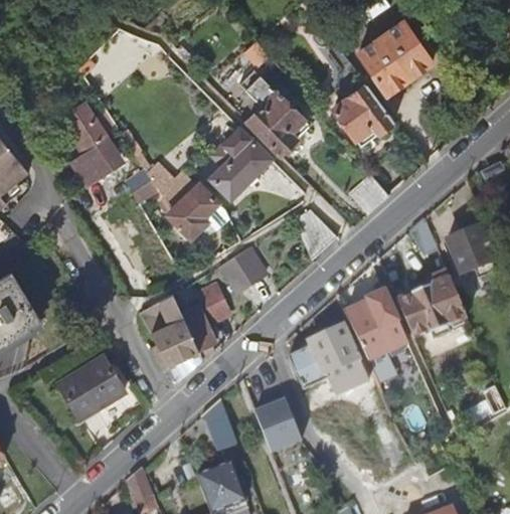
[(380,36),(408,76),(431,61),(403,20),(380,36)]
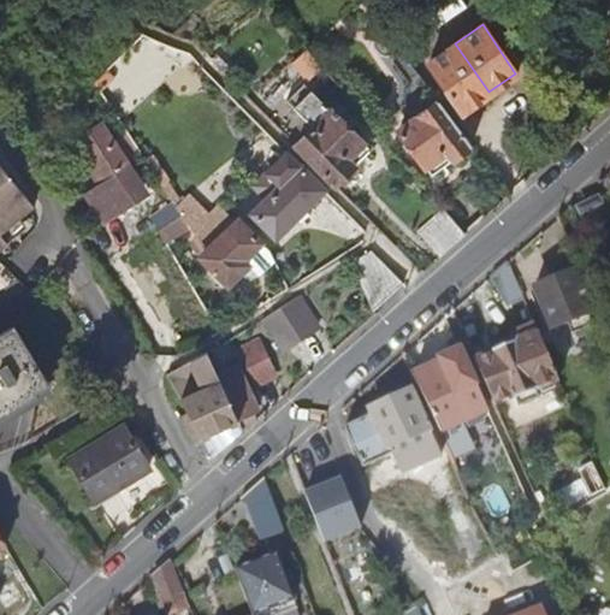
[(392,39),(402,52),(408,47),(400,35),(392,39)]
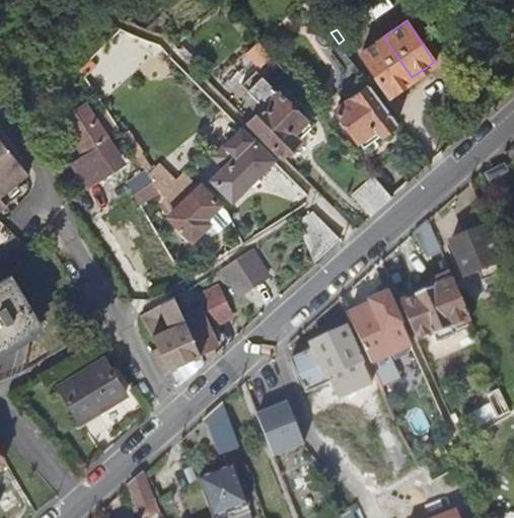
[(412,77),(383,37),(360,52),(388,93),(412,77)]
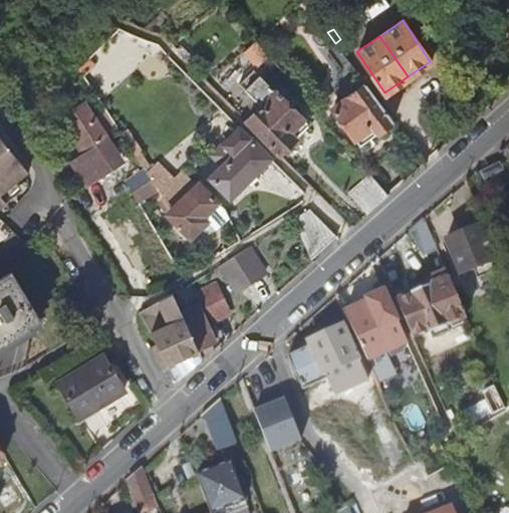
[(261,46),(254,38),(246,44),(254,53),(261,46)]
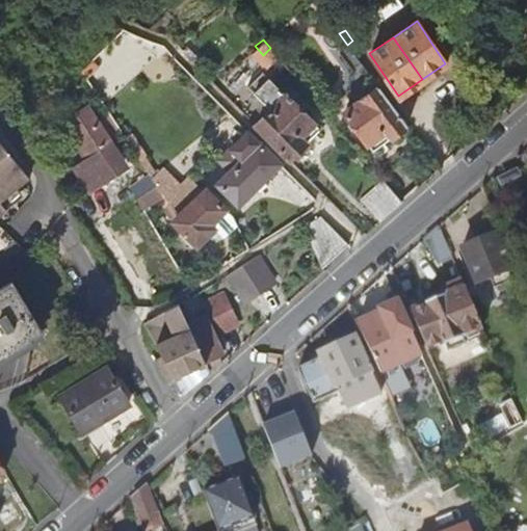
[(369,74),(350,49),(341,56),(360,81),(369,74)]
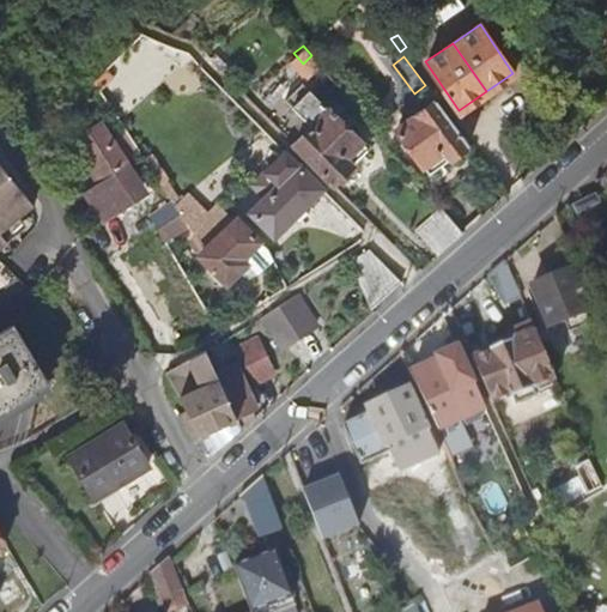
[(289,146),(328,187),(364,153),(298,85),(281,102),(307,129),(289,146)]
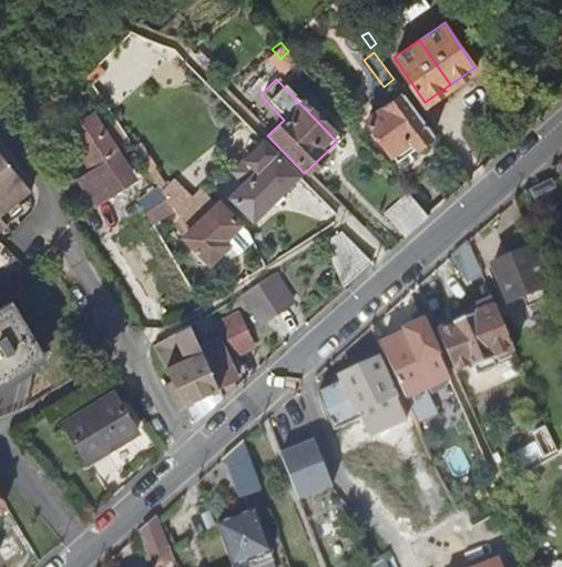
[(435,134),(404,92),(366,120),(397,161),(435,134)]
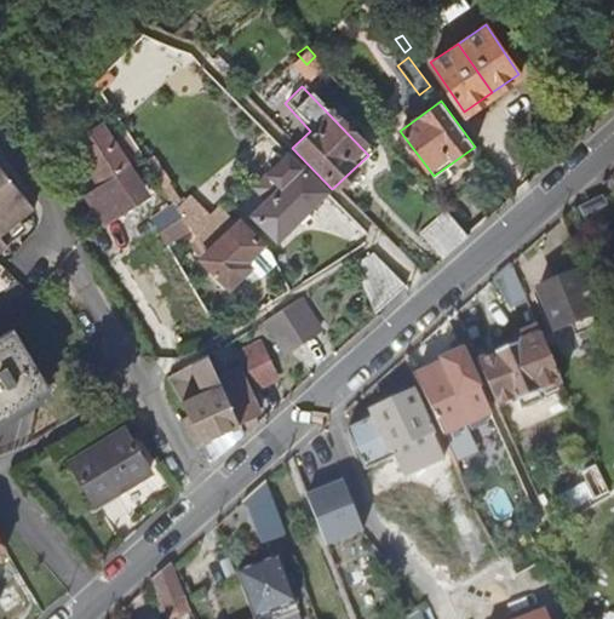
[(115,198),(122,210),(136,200),(132,194),(143,187),(98,124),(73,142),(101,182),(84,194),(96,213),(115,198)]
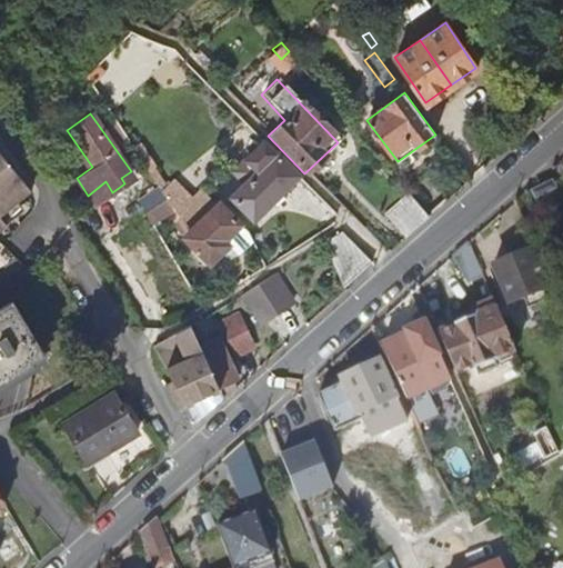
[(294,179),(261,145),(241,163),(253,178),(230,200),(250,219),(294,179)]
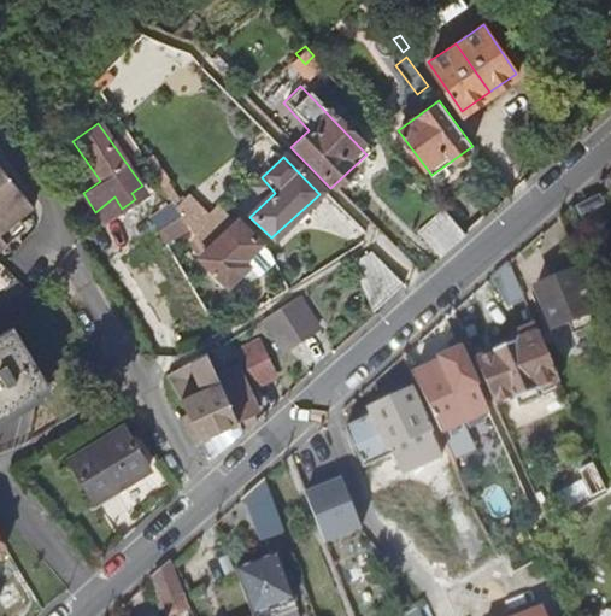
[(0,246),(24,228),(16,218),(30,206),(0,169),(0,246)]
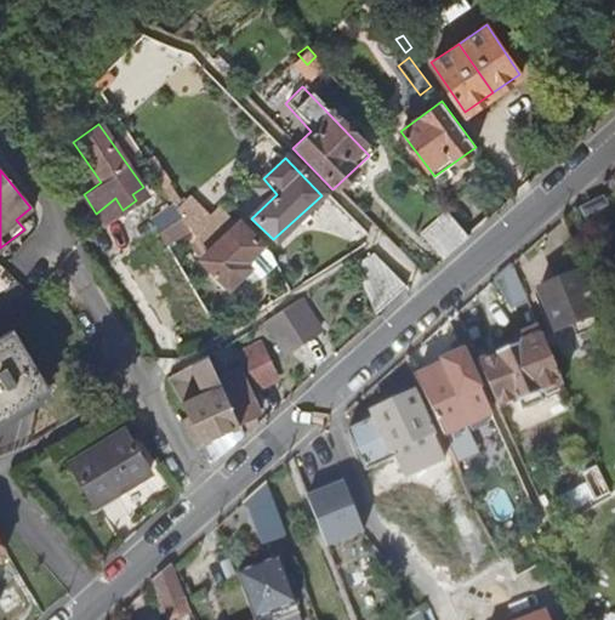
[(115,198),(96,214),(98,216),(109,209),(113,217),(123,210),(115,198)]
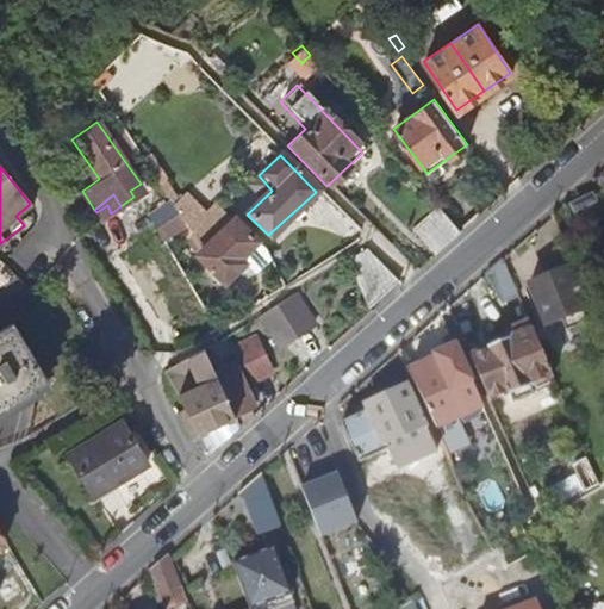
[(434,253),(459,230),(437,204),(411,227),(434,253)]
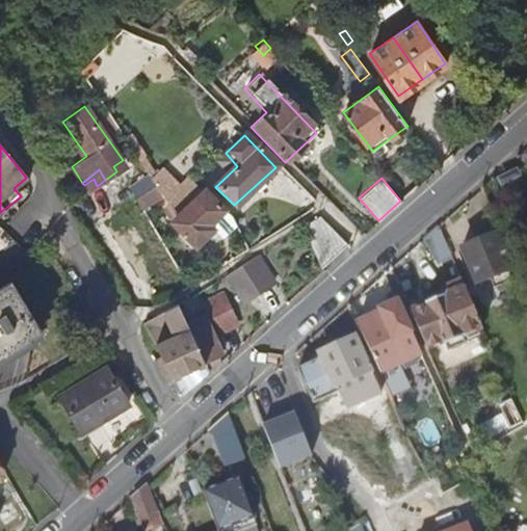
[(94,179),(84,185),(88,192),(97,186),(94,179)]
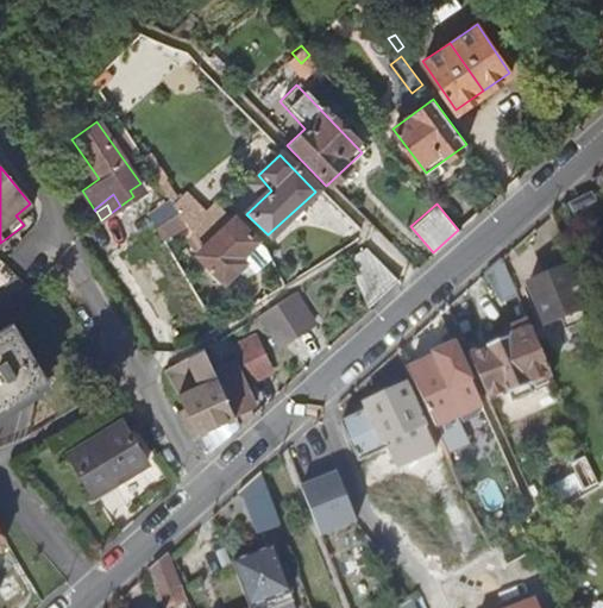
[(184,221),(201,245),(227,223),(214,211),(198,224),(190,217),(184,221)]
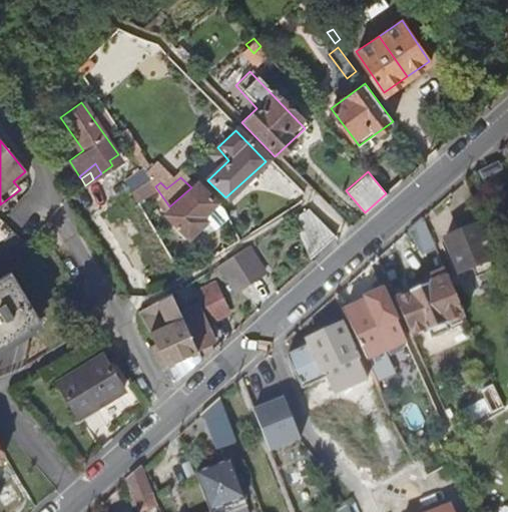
[(198,180),(191,187),(169,206),(165,210),(186,234),(205,217),(201,212),(216,198),(198,180)]
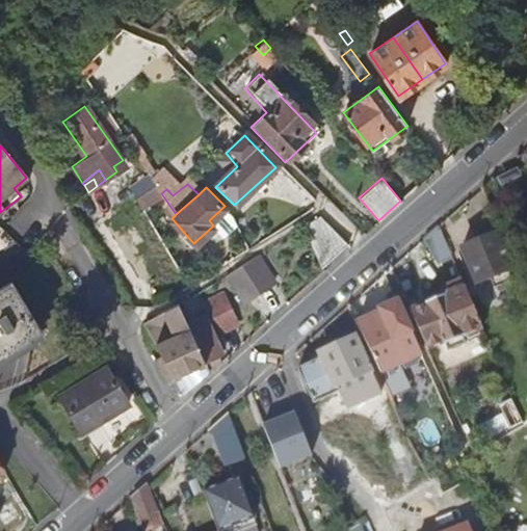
[(316,220),(298,231),(316,271),(343,246),(316,220)]
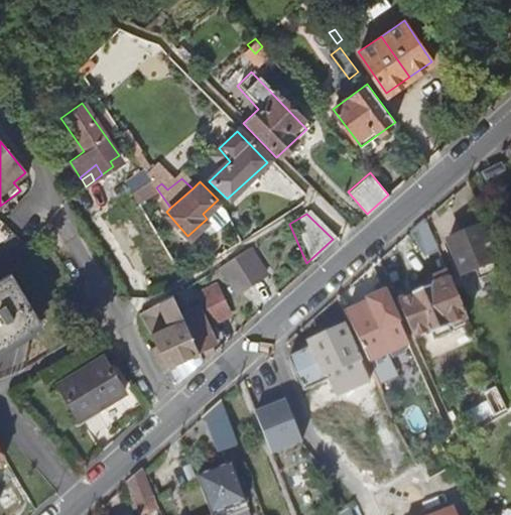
[(423,219),(408,233),(418,257),(437,249),(423,219)]
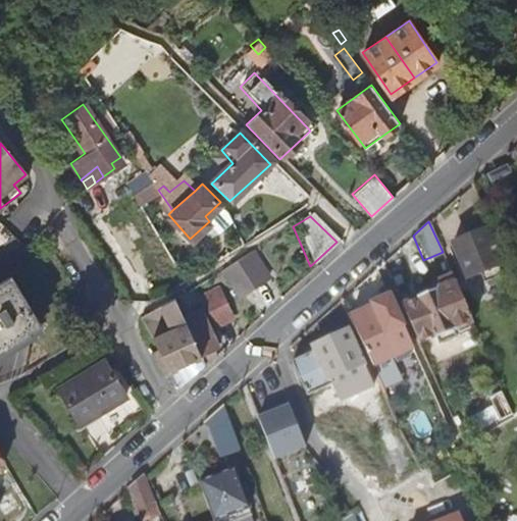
[(504,263),(488,226),(451,242),(465,277),(504,263)]
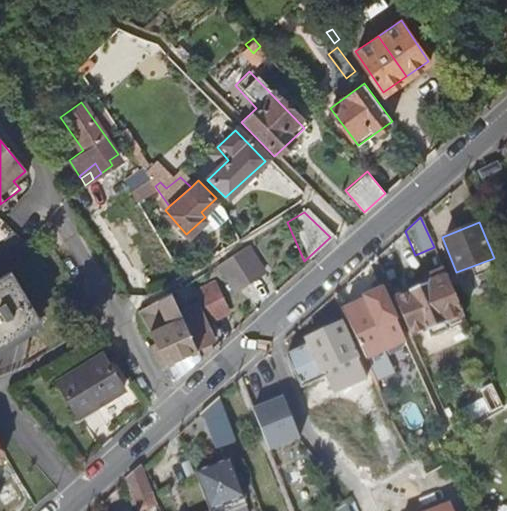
[(249,245),(219,263),(234,288),(264,269),(249,245)]
